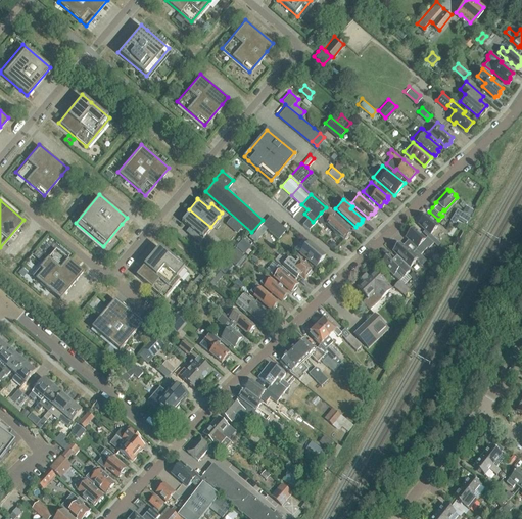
[(465,203),(462,208),(469,213),(472,207),(465,203)]
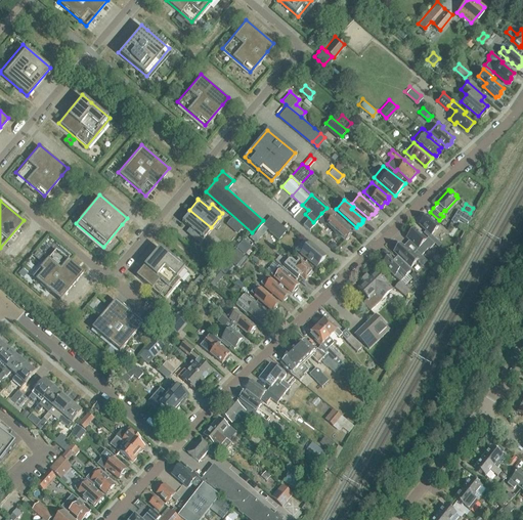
[(333,215),(335,213),(328,207),(327,208),(321,213),(329,218),(324,222),(343,239),(344,237),(346,236),(348,234),(348,232),(350,230),(333,215)]
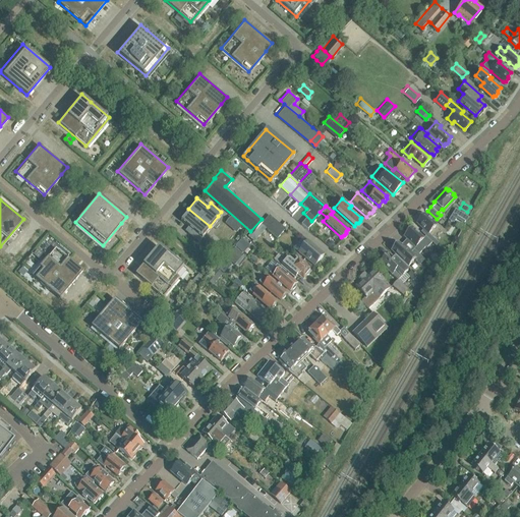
[(210,226),(188,209),(181,218),(180,217),(180,218),(190,227),(187,231),(197,239),(200,235),(200,236),(210,226)]
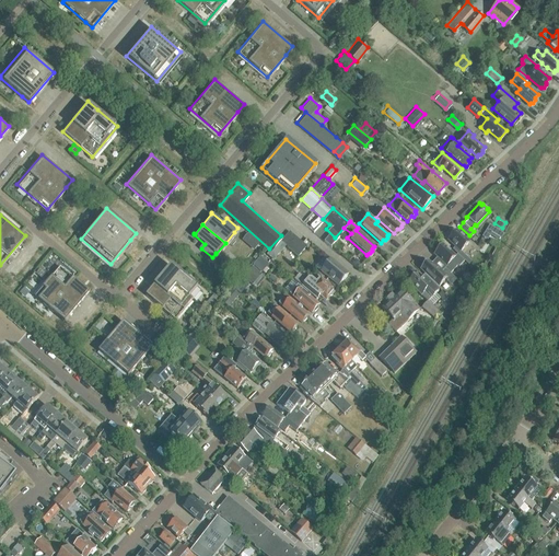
[(253,245),(258,239),(246,229),(241,235),(253,245)]
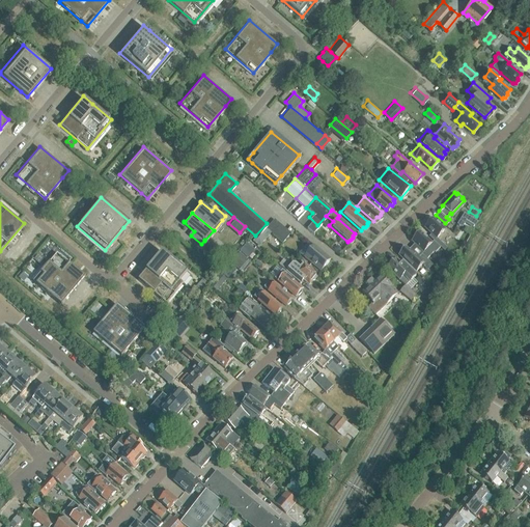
[(290,230),(273,217),(267,223),(263,227),(265,226),(282,240),(290,230)]
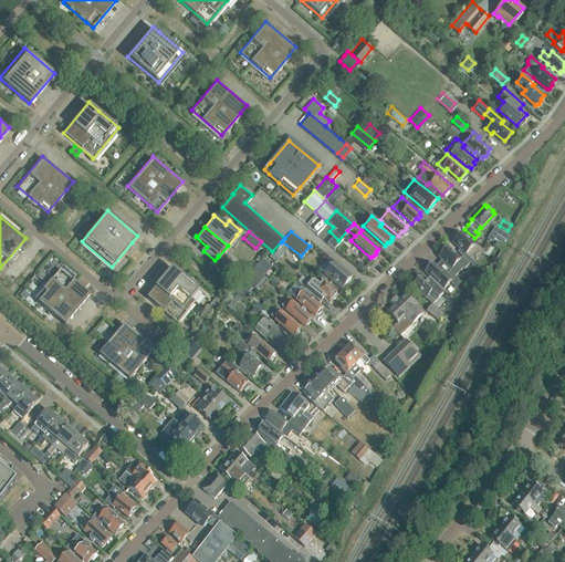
[(452,240),(464,252),(473,242),(461,231),(457,236),(456,235),(453,238),(453,239),(452,240)]
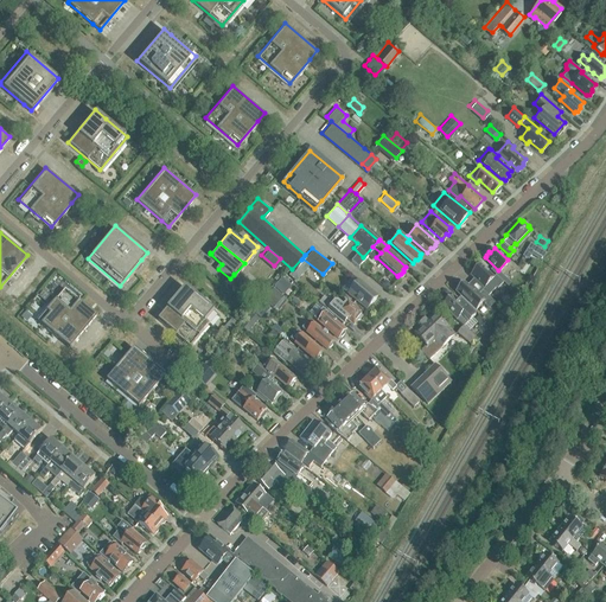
[(471,274),(473,275),(484,286),(482,288),(486,293),(495,283),(497,286),(503,279),(496,273),(493,275),(480,263),(476,268),(473,267),(473,268),(471,270),(472,273),(471,274)]
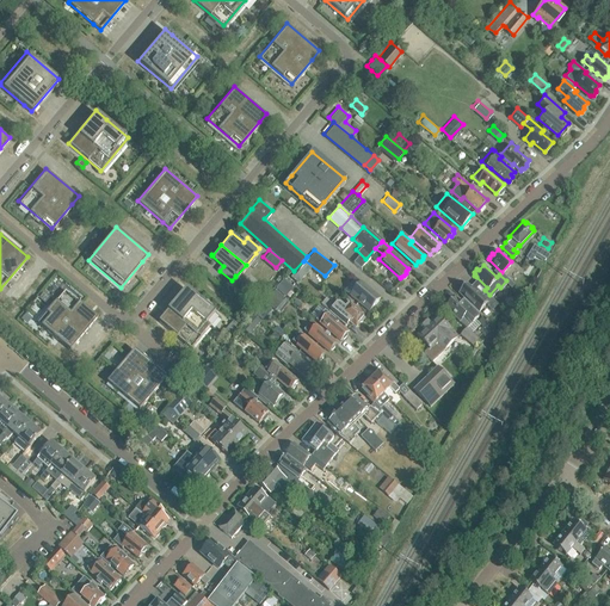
[(283,291),(290,283),(283,276),(275,284),(283,291)]
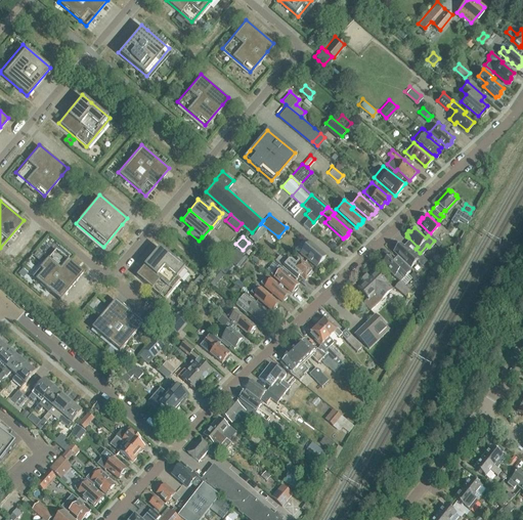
[(300,251),(316,264),(324,253),(309,240),(300,251)]
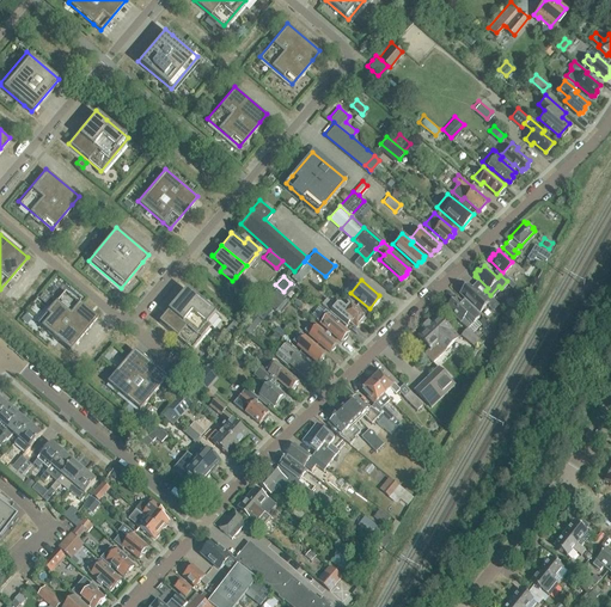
[(477,311),(486,302),(492,307),(498,302),(490,295),(486,290),(481,295),(480,294),(481,293),(474,287),(474,288),(468,282),(465,284),(463,284),(460,288),(460,290),(459,292),(472,305),(472,306),(477,311)]
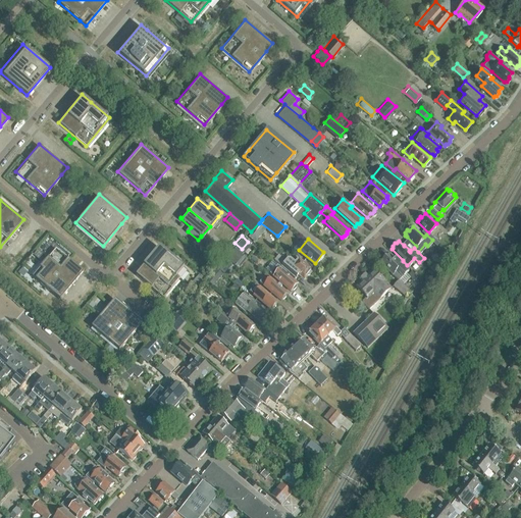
[(186,268),(167,252),(158,245),(135,272),(162,296),(186,268)]
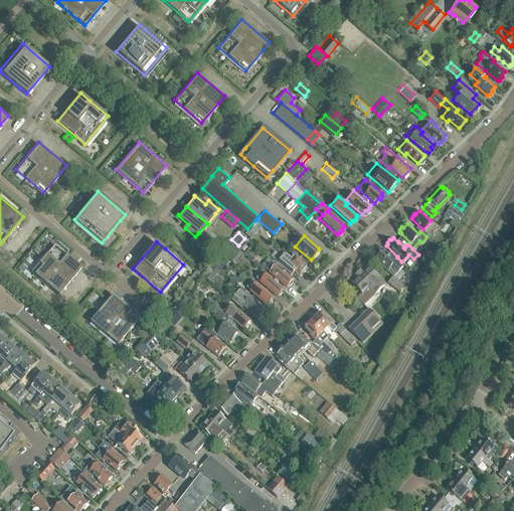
[(238,249),(230,241),(221,251),(229,260),(238,249)]
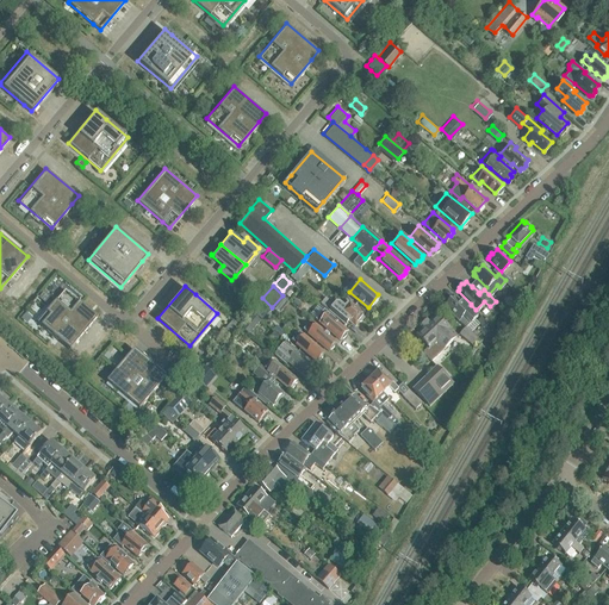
[(37,319),(69,347),(97,315),(63,287),(37,319)]
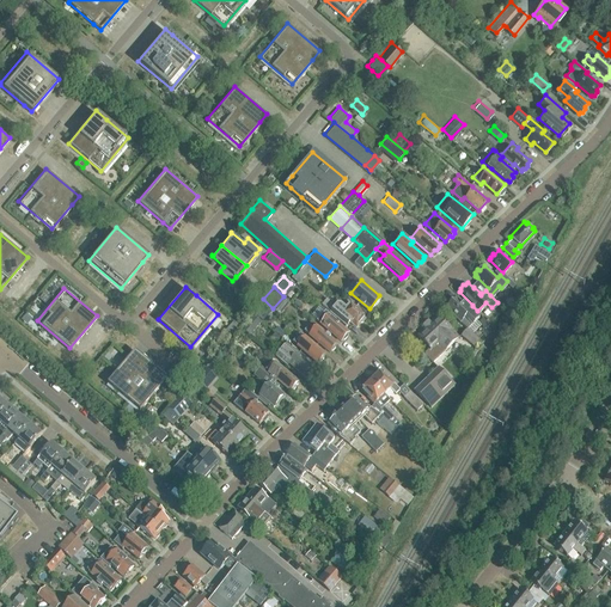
[(42,290),(37,295),(44,301),(49,296),(42,290)]
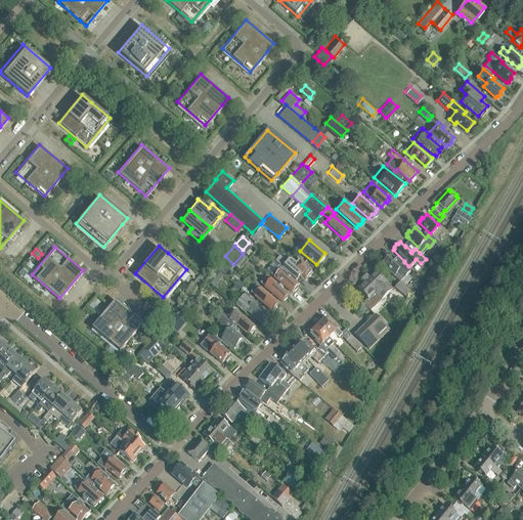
[(301,274),(304,277),(308,273),(309,273),(311,271),(311,269),(312,268),(299,257),(296,262),(289,256),(286,260),(278,254),(274,259),(287,269),(298,278),(301,274)]
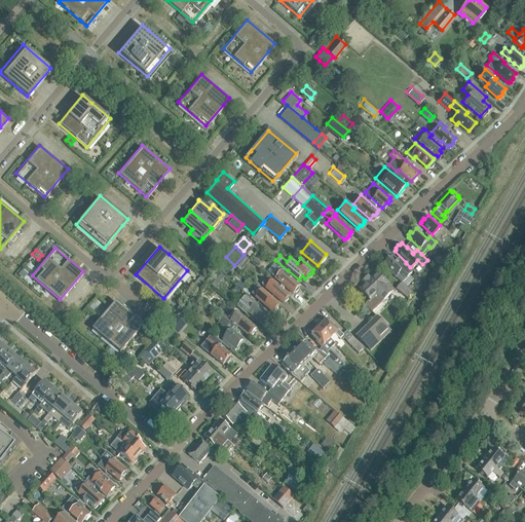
[(389,255),(388,257),(385,257),(384,259),(384,261),(382,263),(395,274),(401,281),(411,271),(398,258),(396,260),(389,255)]
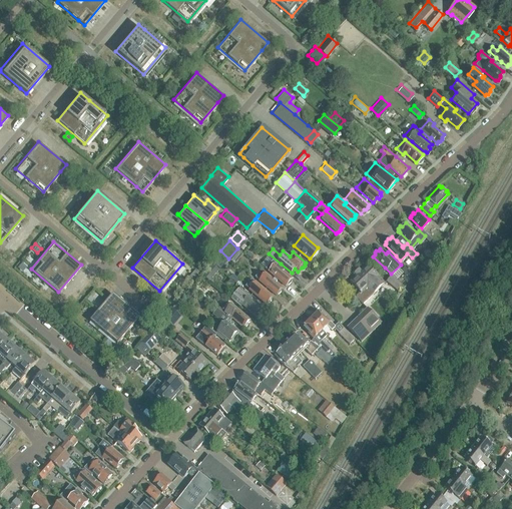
[(217,257),(213,262),(218,267),(222,262),(217,257)]
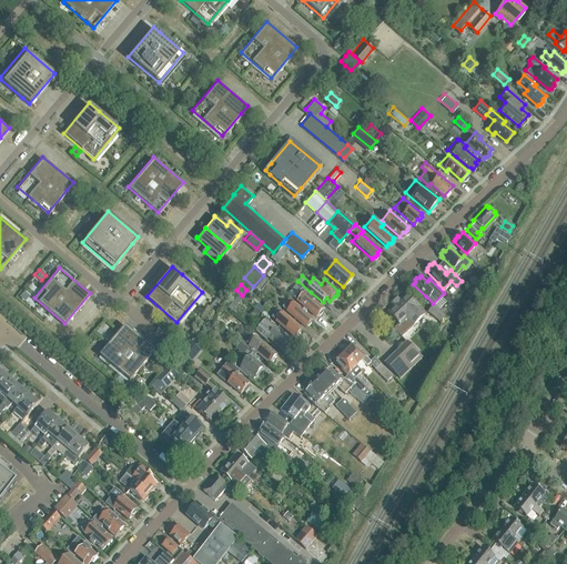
[(321,309),(322,308),(309,295),(300,286),(296,290),(292,294),(315,315),(316,313),(317,313),(321,311),(321,309)]
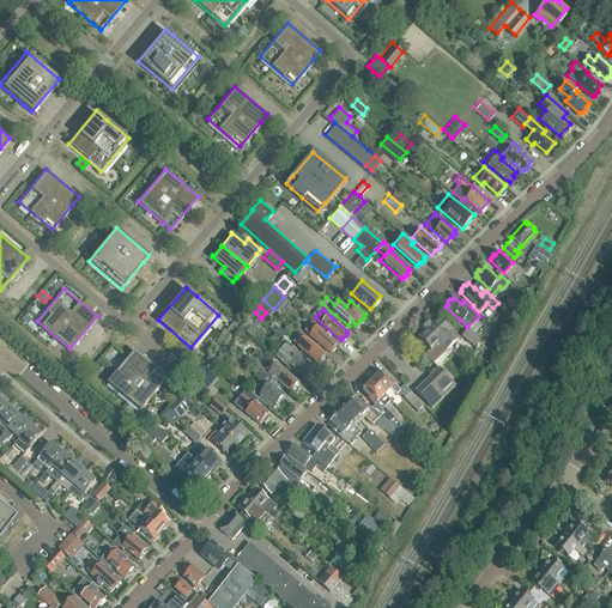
[(260,320),(252,312),(240,326),(248,333),(260,320)]
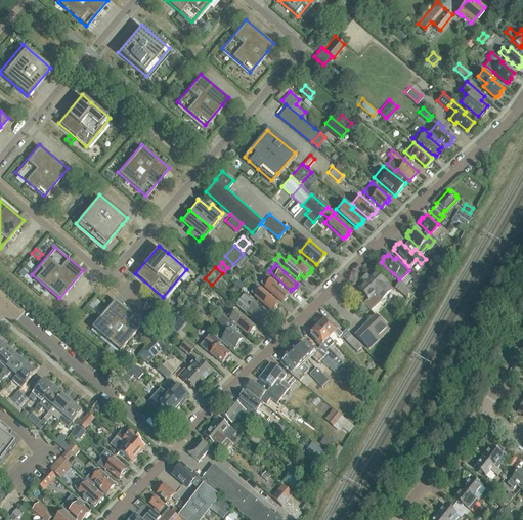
[(363,301),(369,308),(380,298),(392,287),(386,280),(375,268),(356,286),(367,296),(366,297),(366,298),(363,301)]
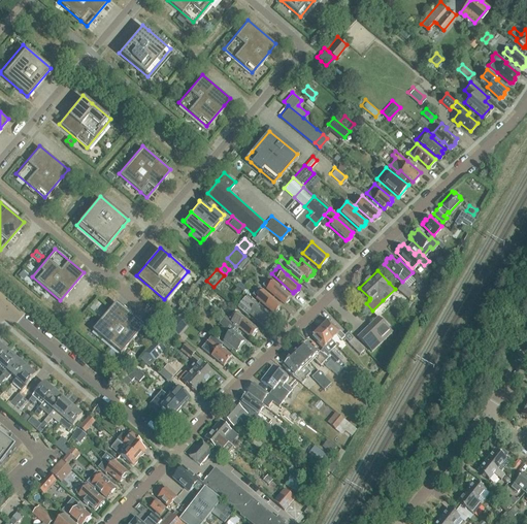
[(192,283),(197,288),(205,279),(200,273),(192,283)]
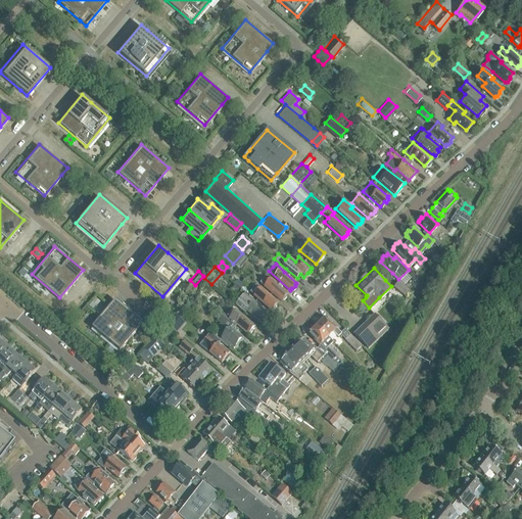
[(258,280),(280,298),(282,297),(283,296),(285,294),(285,292),(287,291),(274,281),(269,276),(267,279),(263,275),(258,280)]
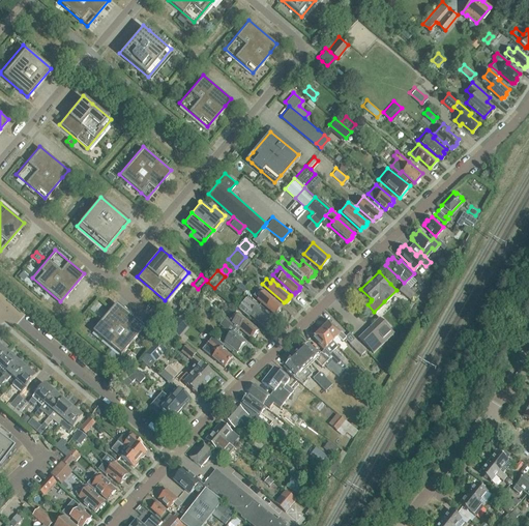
[(256,289),(252,293),(274,312),(275,311),(277,311),(280,308),(280,307),(281,304),(268,294),(258,286),(256,289)]
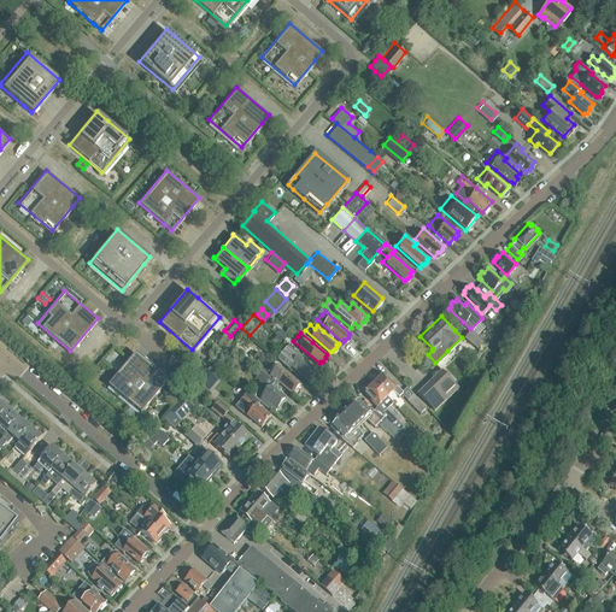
[(477,348),(480,346),(467,333),(463,336),(477,348)]
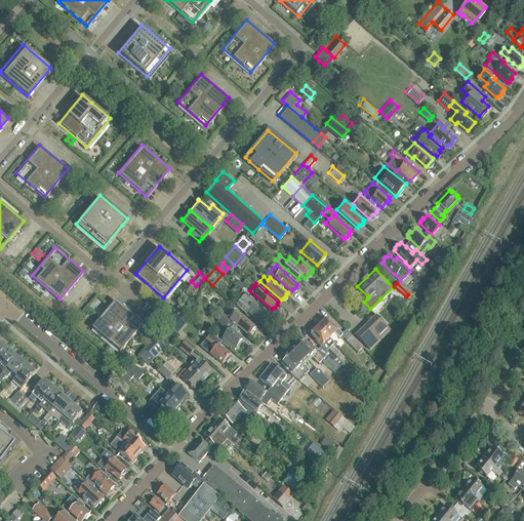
[(200,292),(198,294),(200,296),(207,303),(209,301),(200,292)]
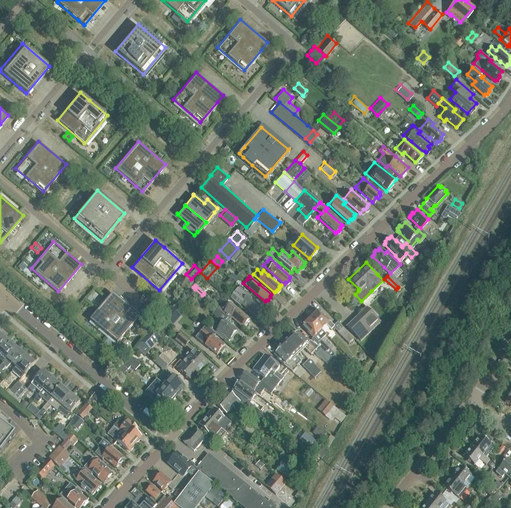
[(240,285),(236,290),(229,297),(239,305),(241,303),(252,312),(255,309),(257,308),(258,307),(258,305),(259,304),(247,294),(249,292),(240,285)]
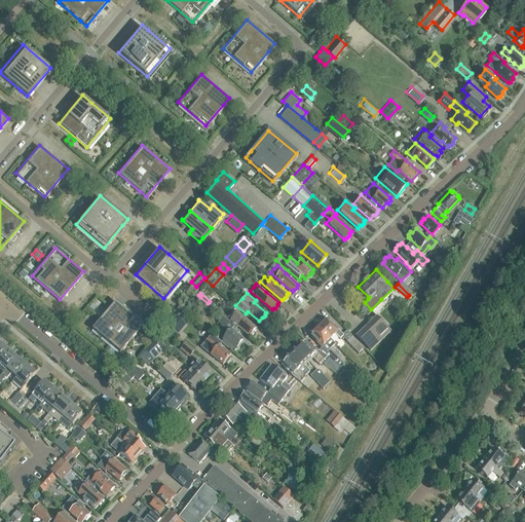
[(119,350),(138,328),(143,323),(114,299),(90,327),(119,350)]
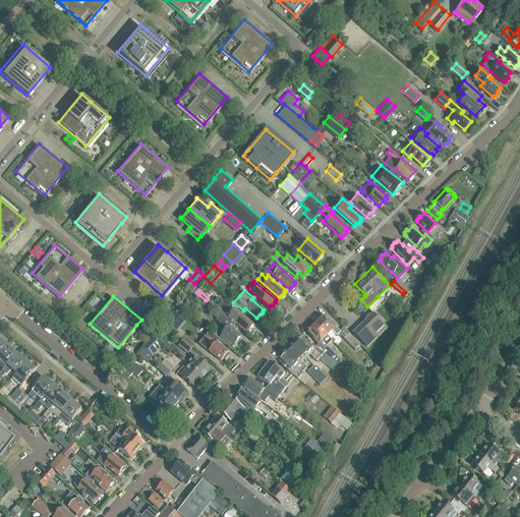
[(183,300),(180,304),(185,308),(188,305),(183,300)]
